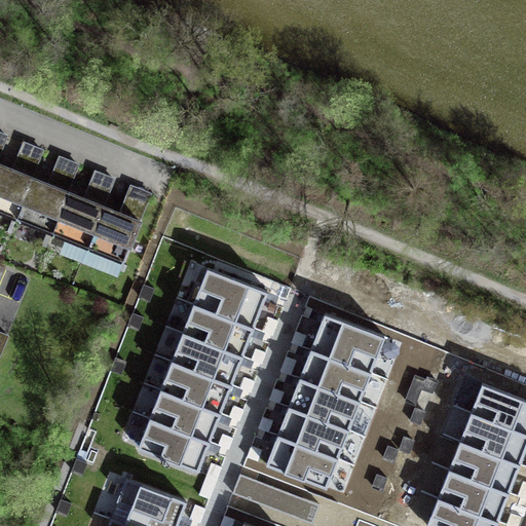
[(0,212),(123,262),(140,221),(114,211),(77,195),(41,181),(5,166),(0,164),(0,212)]
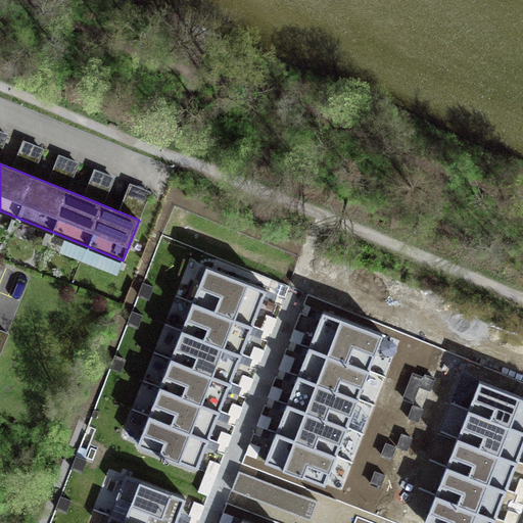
[(252,325),(267,288),(206,266),(192,301),(252,325)]
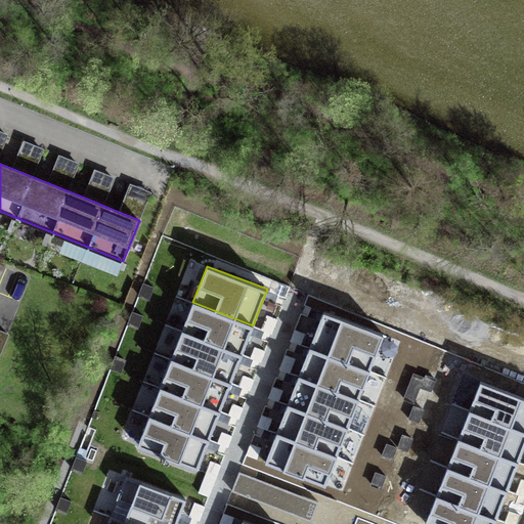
[(242,353),(253,325),(192,302),(182,330),(242,353)]
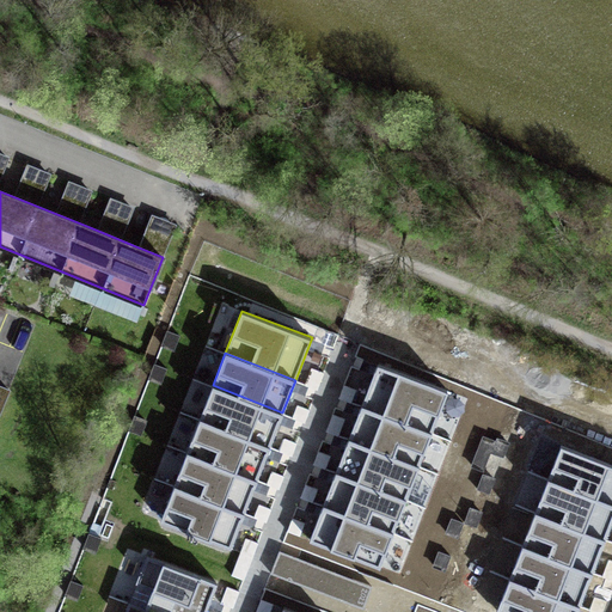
[(432,433),(448,390),(378,363),(361,405),(432,433)]
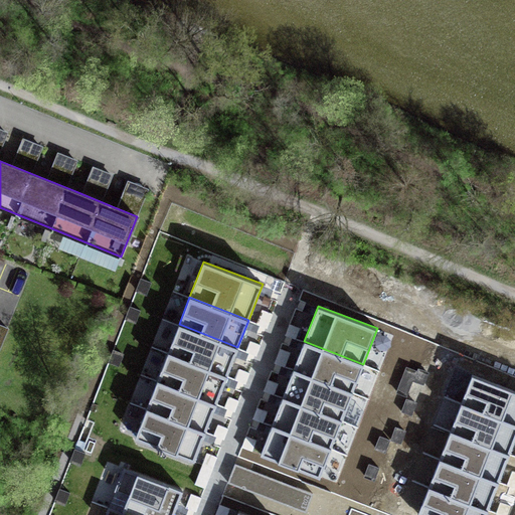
[(226,375),(237,347),(179,324),(168,352),(226,375)]
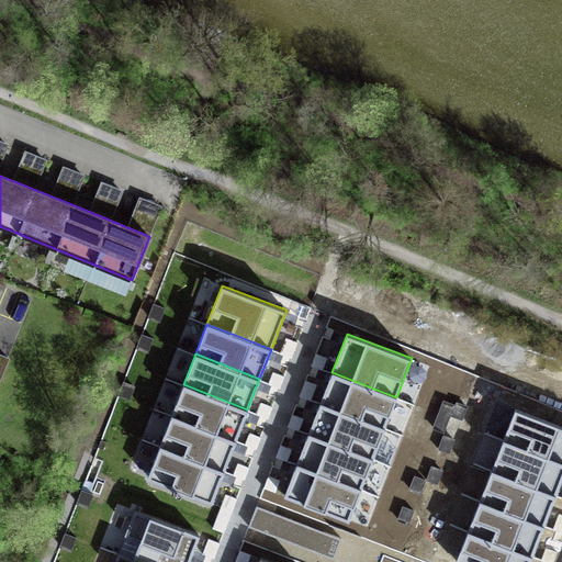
[(384,428),(396,397),(332,372),(321,403),(384,428)]
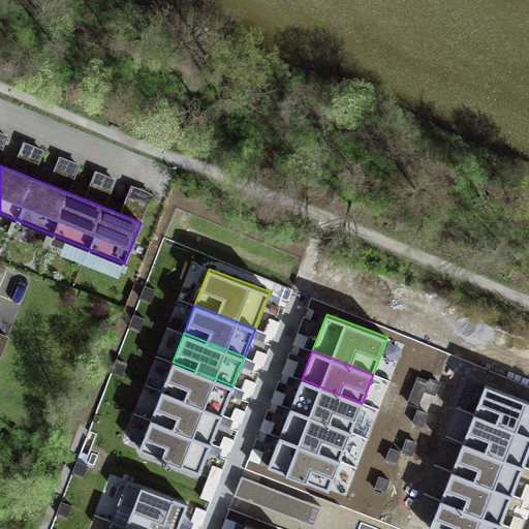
[(221,414),(232,385),(173,362),(161,391),(221,414)]
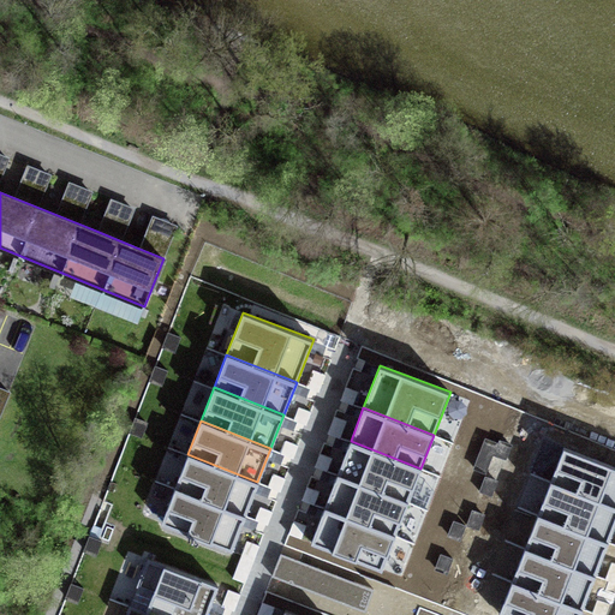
[(407,501),(421,469),(351,441),(338,475),(407,501)]
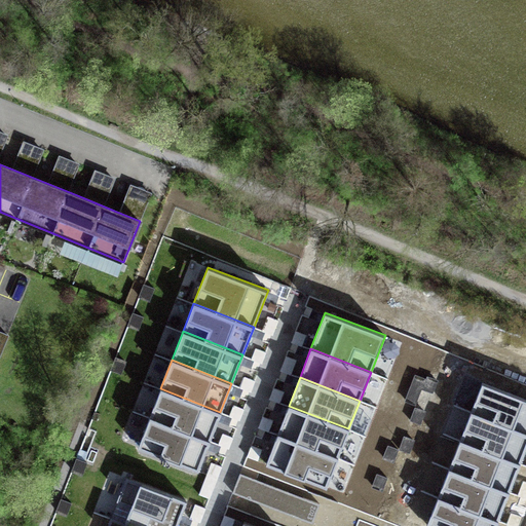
[(525,398),(482,381),(471,411),(525,431),(525,398)]
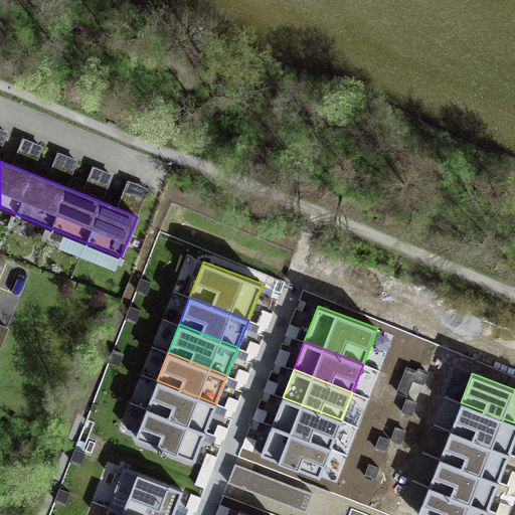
[(205,431),(215,403),(157,380),(146,408),(205,431)]
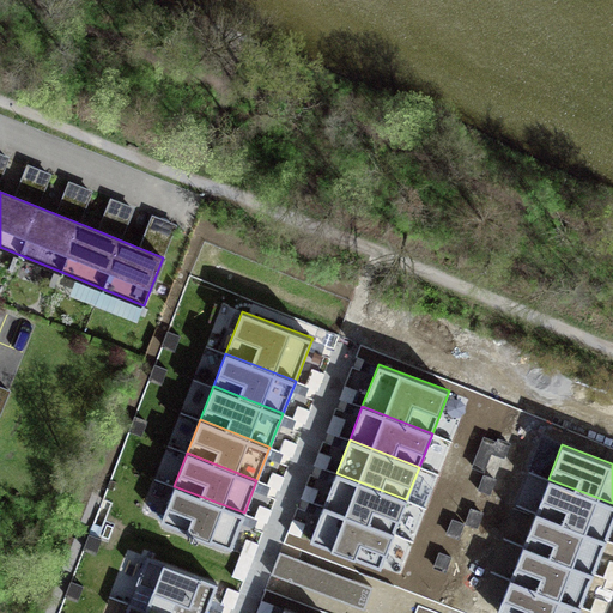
[(393,533),(406,499),(337,473),(323,505),(393,533)]
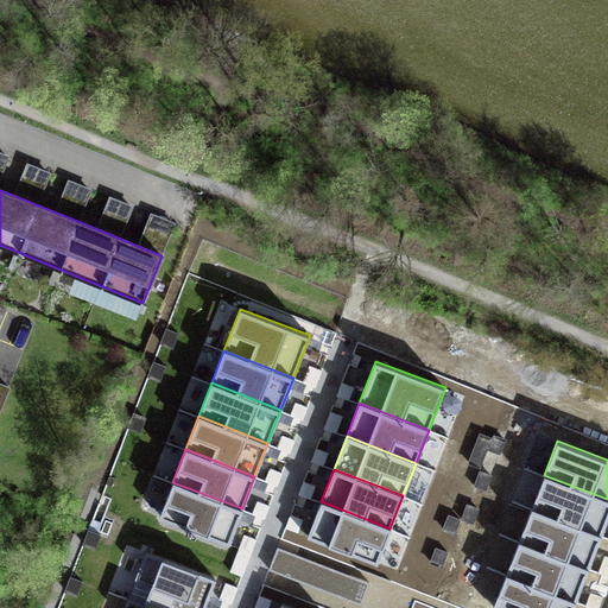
[(607,499),(544,475),(531,507),(601,534),(607,515),(607,499)]
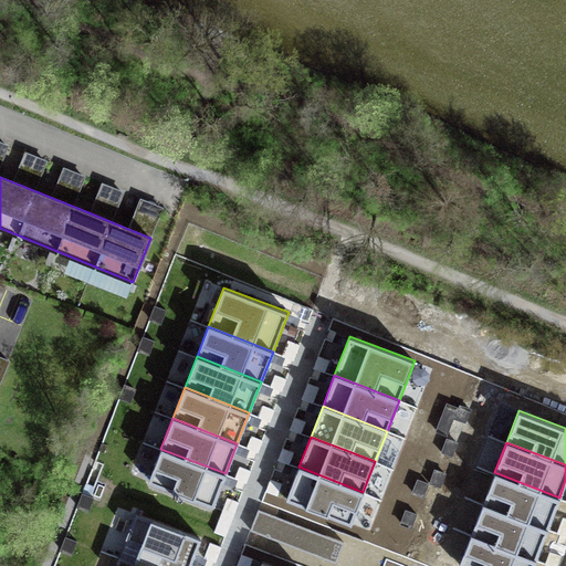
[(212,505),(226,473),(160,449),(148,481),(212,505)]
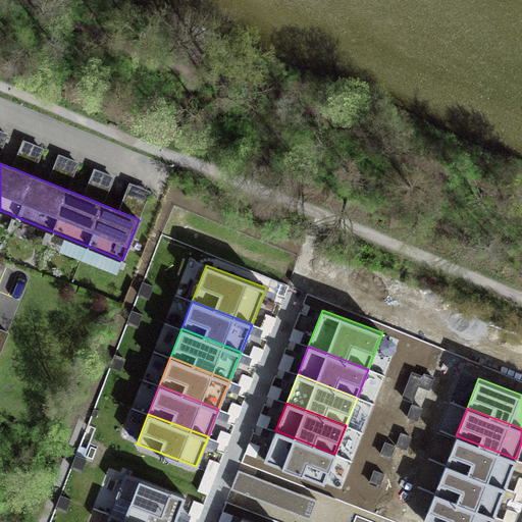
[(323,483),(334,454),(275,430),(264,460),(323,483)]
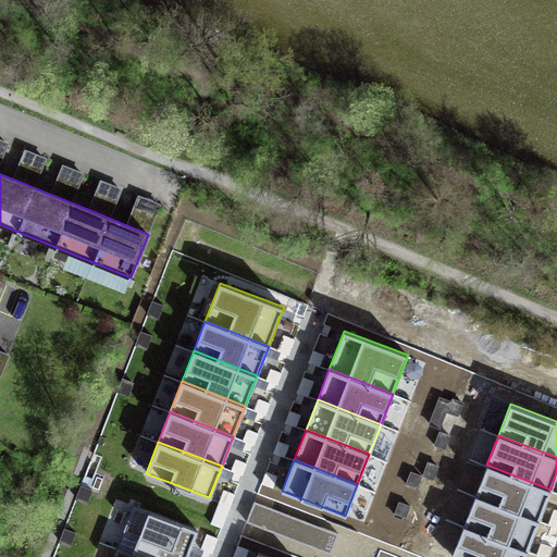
[(486,465),(474,495),(539,520),(551,490),(486,465)]
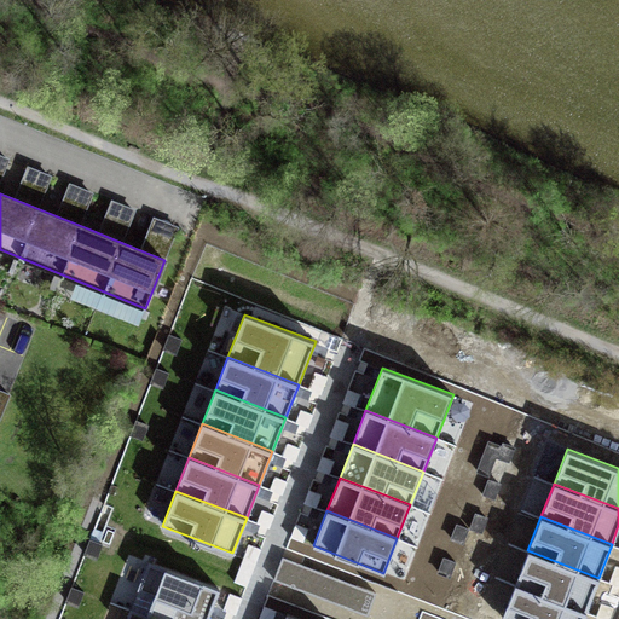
[(527,550),(515,584),(585,611),(599,578),(527,550)]
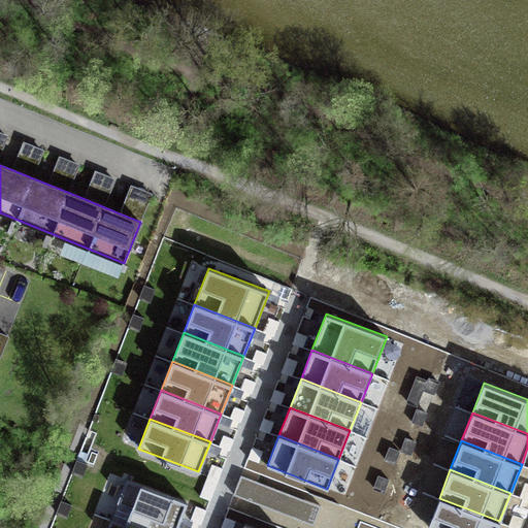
[(321,506),(241,476),(234,496),(312,526),(321,506)]
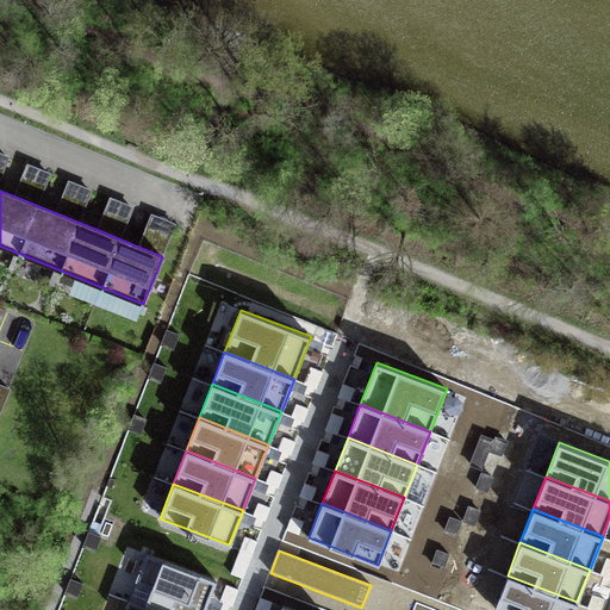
[(151,609),(204,609),(216,580),(163,560),(144,608),(151,609)]
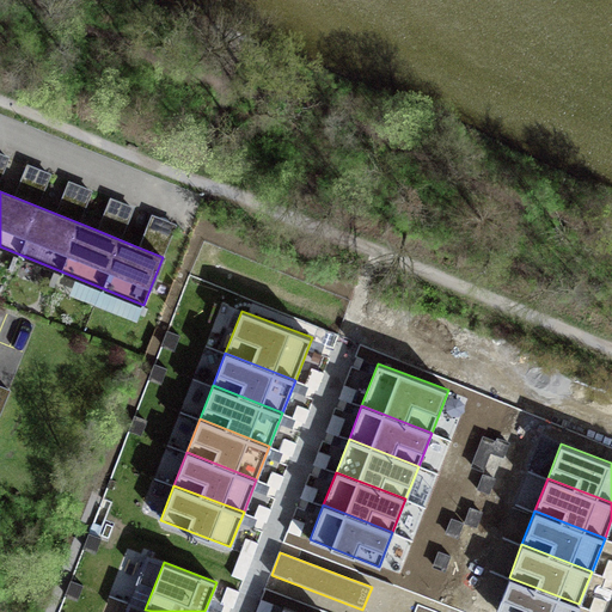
[(509,577),(496,611),(497,611),(575,611),(579,604),(509,577)]
